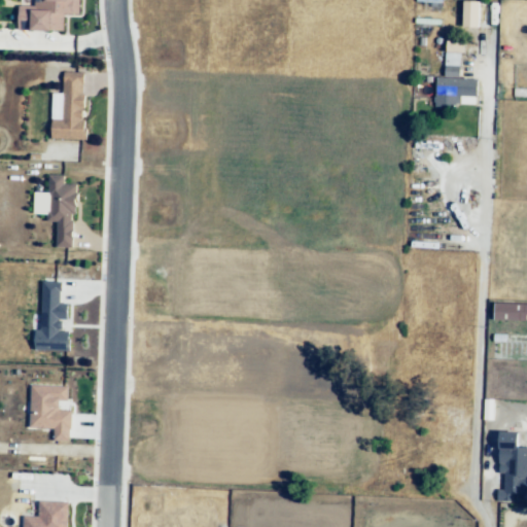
[(78,0),(34,0),(35,5),(19,5),(18,30),(63,30),(63,13),(78,14),(78,0)]
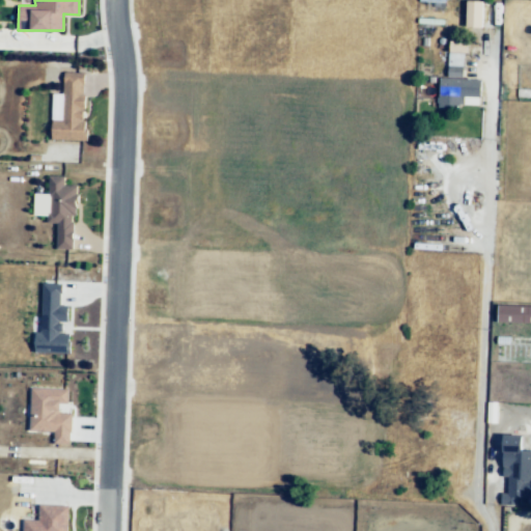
[(481,27),(482,1),(467,1),(467,27),(481,27)]
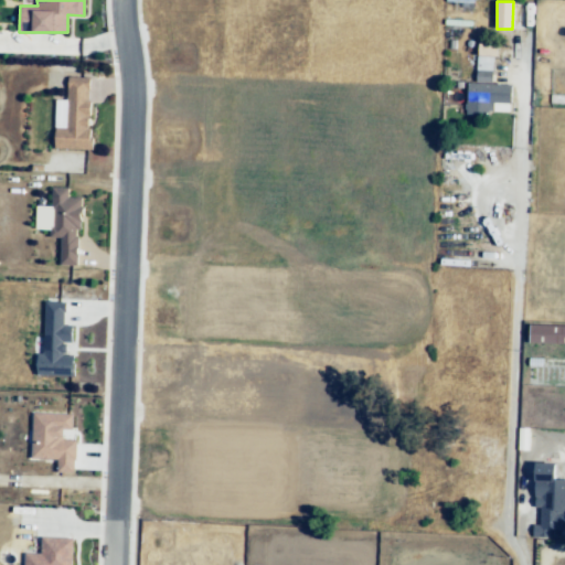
[(476,53),(494,53),(494,78),(475,78),(476,53)]
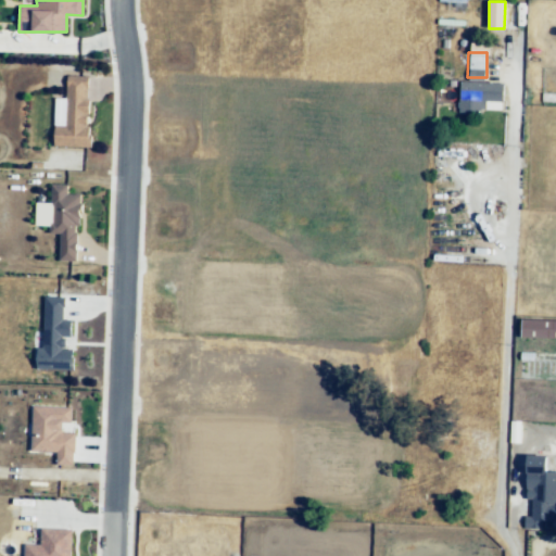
[(87,147),(89,76),(66,75),(65,98),(54,98),(53,146),(87,147)]
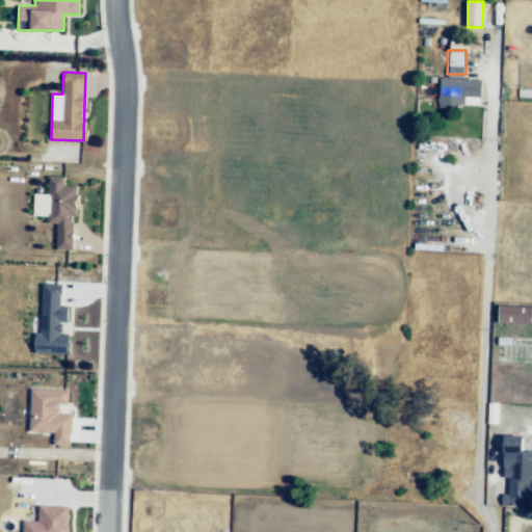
[(442,81),(482,82),(481,101),(441,100),(442,81)]
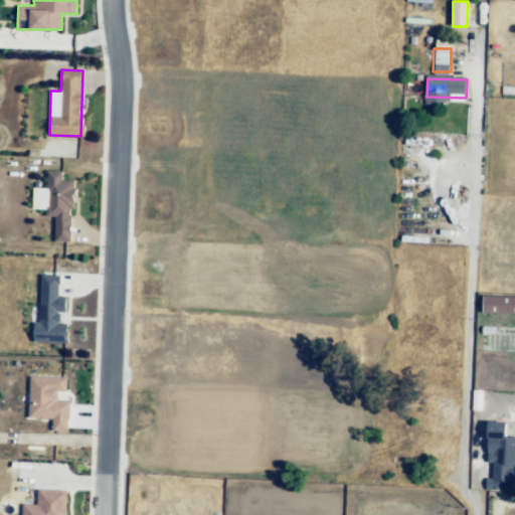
[(71,241),(73,179),(62,179),(62,171),(47,170),(46,188),(32,187),(32,208),(45,209),(45,216),(54,216),(54,241),(71,241)]
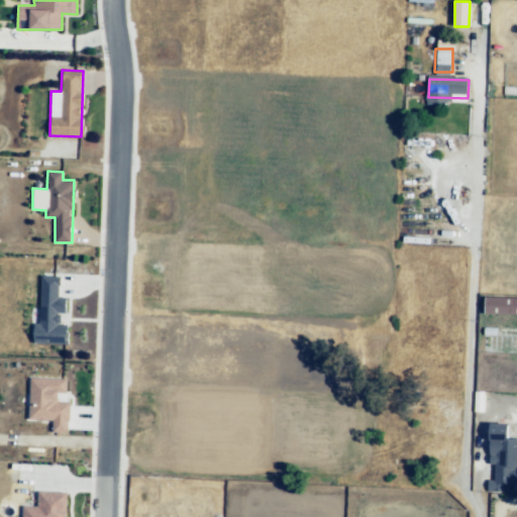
[(39,323),(34,323),(34,342),(67,343),(68,324),(60,324),(60,313),(66,313),(67,297),(59,297),(59,276),(40,276),(39,323)]
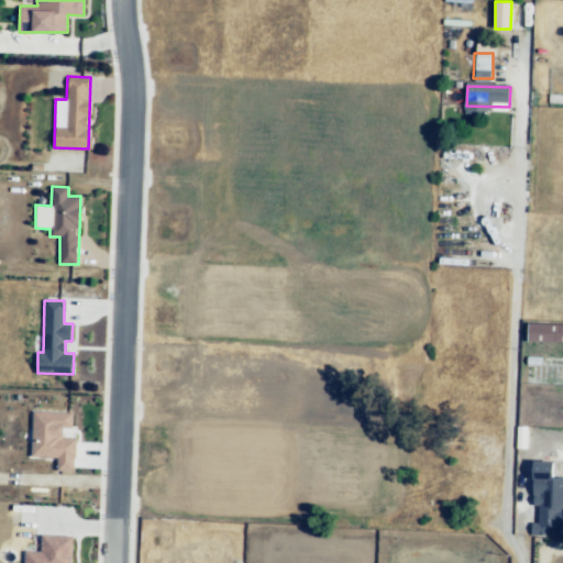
[(562,342),(562,323),(528,323),(527,342),(562,342)]
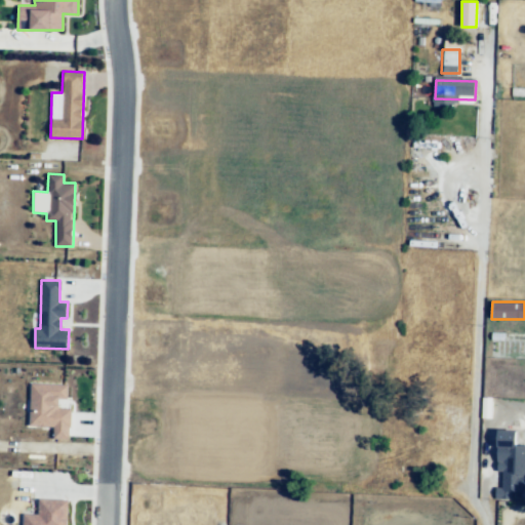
[(29,427),(52,427),(52,439),(70,439),(70,408),(58,408),(58,399),(67,400),(67,384),(30,384),(29,427)]
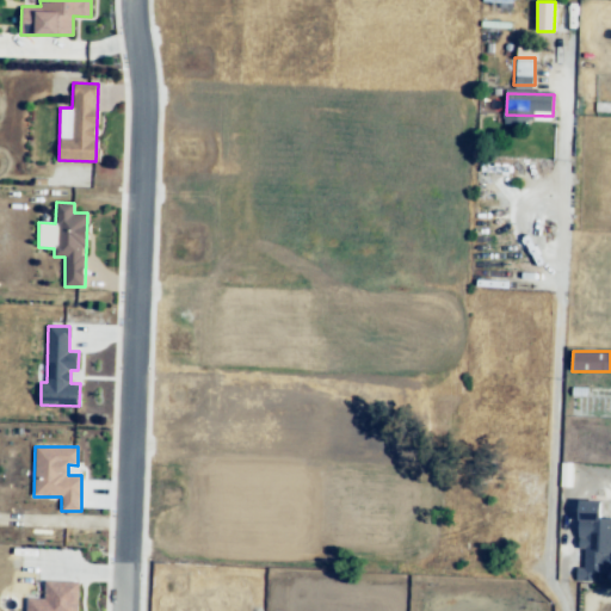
[(610,543),(586,543),(587,524),(610,524),(610,543)]
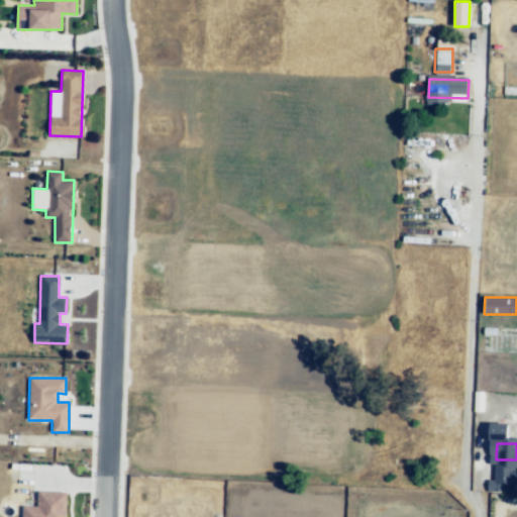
[(516,472),(516,488),(497,488),(497,472),(516,472)]
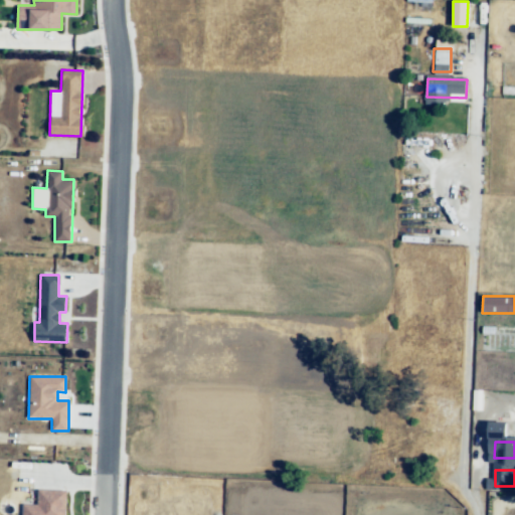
[(21,514),(64,514),(65,490),(37,489),(37,504),(22,504),(21,514)]
